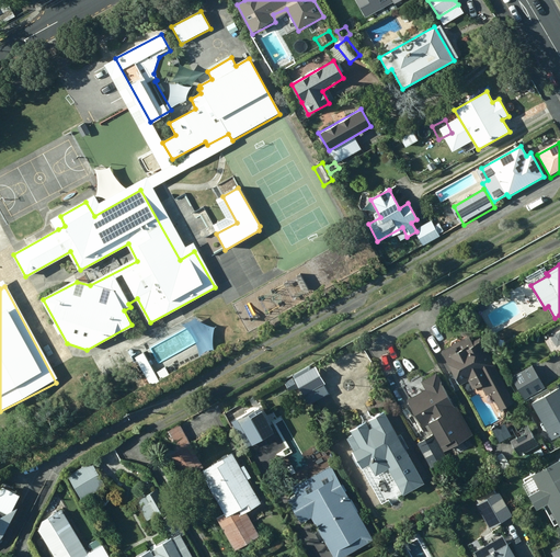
[(472,343),(469,338),(442,352),(460,386),(468,382),(472,379),(477,388),(487,383),(501,410),(514,404),(495,368),(496,367),(481,339),(472,343)]
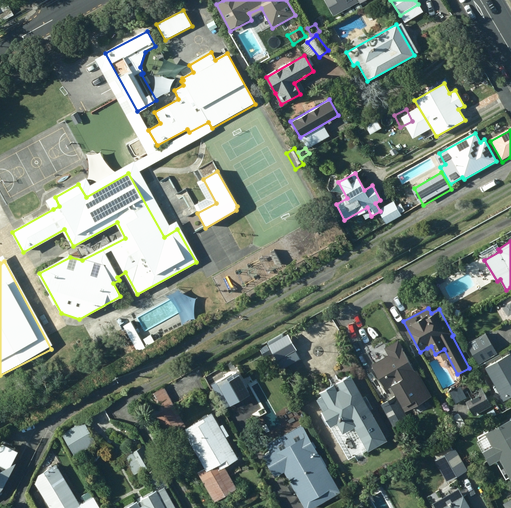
[(144,348),(131,323),(124,327),(137,352),(144,348)]
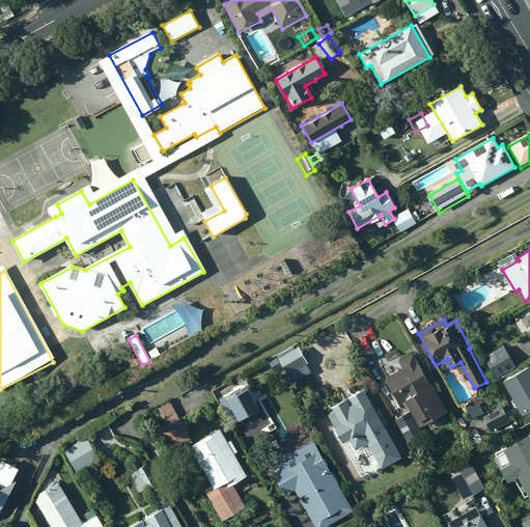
[(296,351),(294,349),(278,358),(279,361),(271,365),(275,372),(284,367),(294,383),(312,373),(299,350),(296,351)]
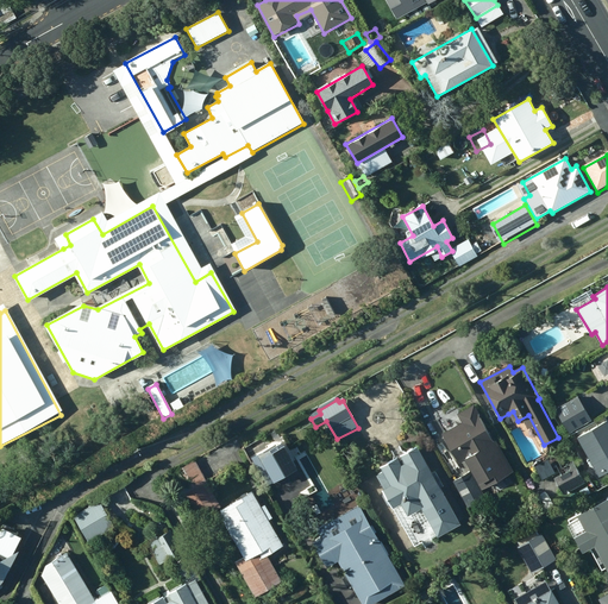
[(580,400),(556,413),(569,436),(593,423),(580,400)]
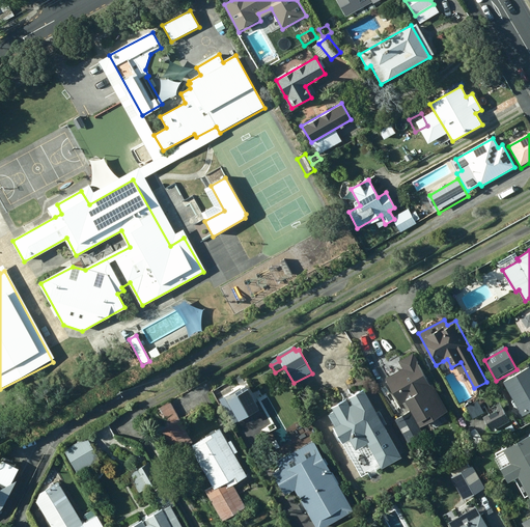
[(447,412),(413,354),(399,362),(403,369),(386,379),(400,404),(406,400),(421,426),(447,412)]
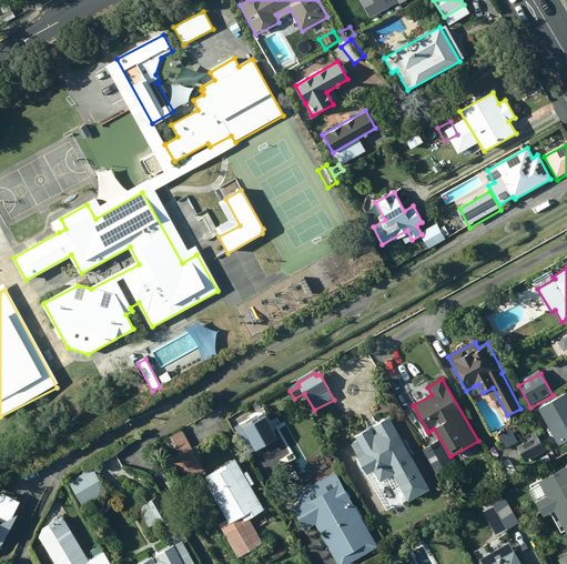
[(566,396),(540,411),(562,447),(566,444),(566,396)]
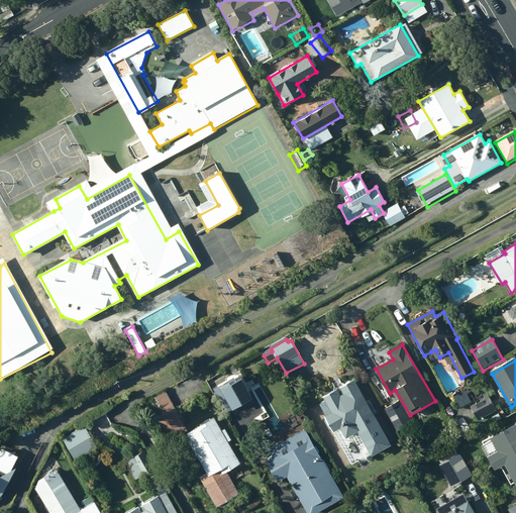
[(251,397),(238,375),(212,389),(227,413),(251,397)]
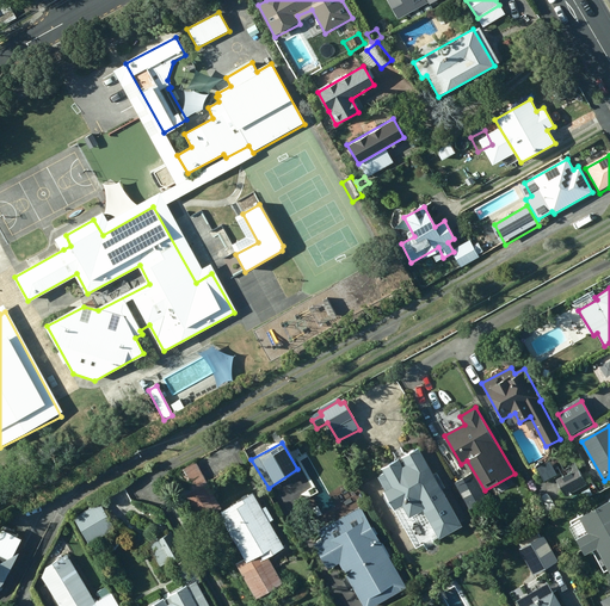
[(433,476),(418,449),(402,457),(405,462),(400,464),(398,459),(381,467),(384,474),(377,477),(386,493),(384,494),(383,496),(389,507),(392,508),(404,501),(410,513),(424,505),(429,512),(433,509),(445,531),(460,524),(441,489),(444,487),(437,475),(433,476)]
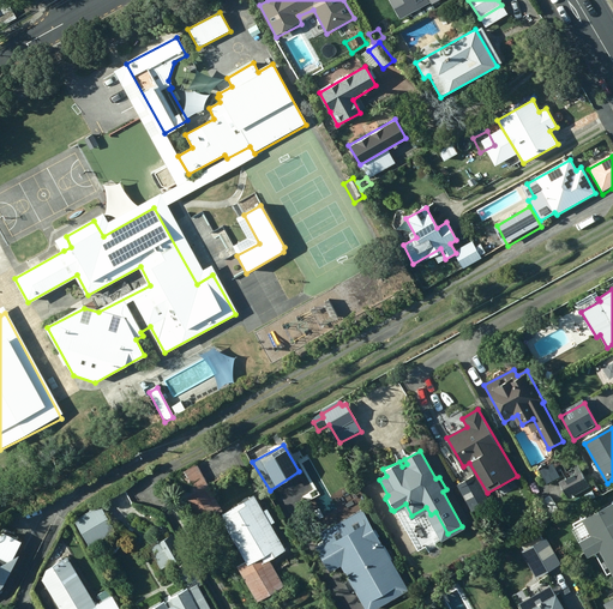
[(222,513),(197,466),(173,480),(198,526),(222,513)]
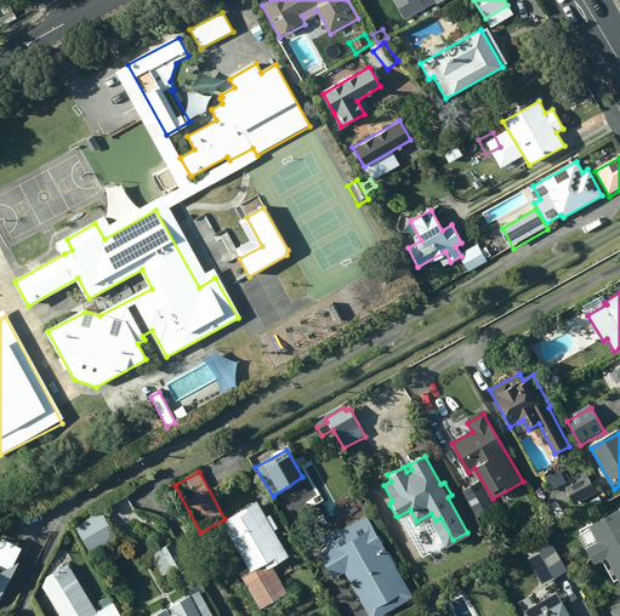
[(599,496),(589,474),(568,484),(564,475),(550,483),(556,495),(564,490),(573,508),(599,496)]
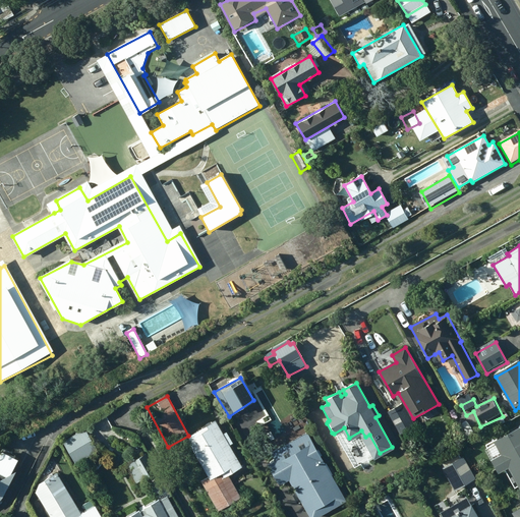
[(415,426),(403,405),(388,414),(400,436),(415,426)]
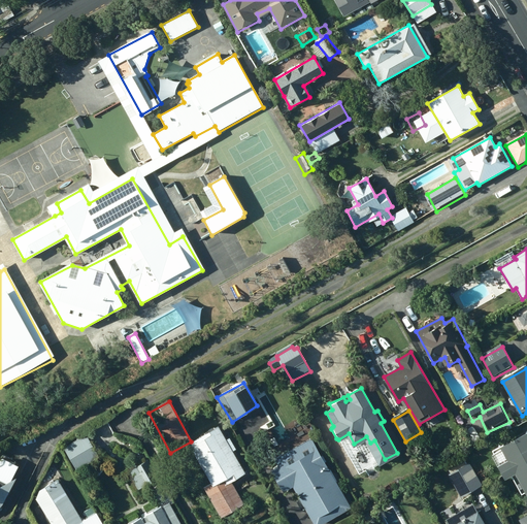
[(213,485),(205,490),(221,518),(242,505),(230,483),(244,475),(232,452),(236,450),(230,438),(226,440),(219,427),(190,444),(213,485)]
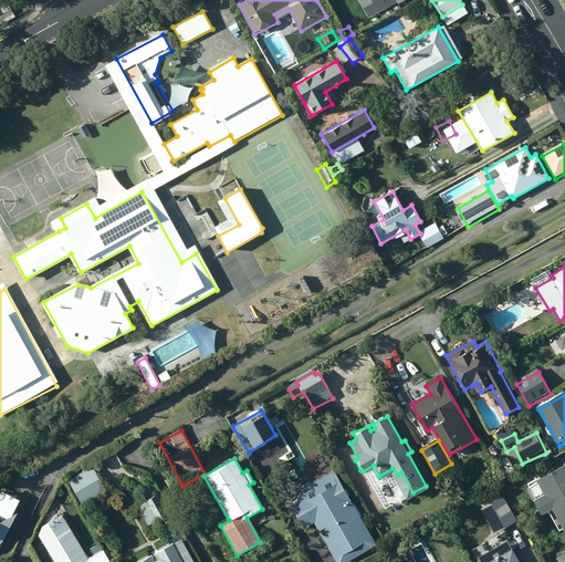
[(564,462),(527,482),(543,510),(553,505),(564,527),(564,462)]
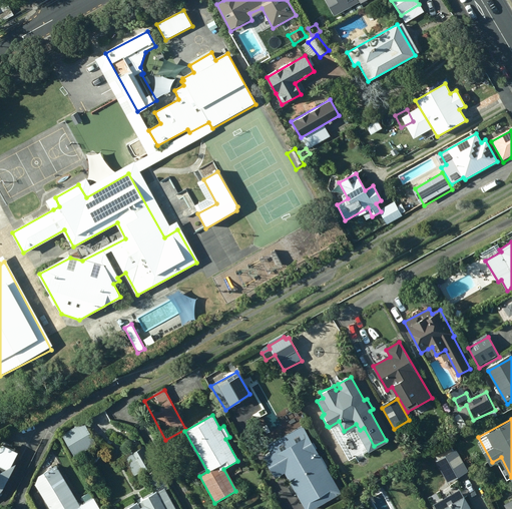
[(96,446),(83,424),(62,436),(74,458),(96,446)]
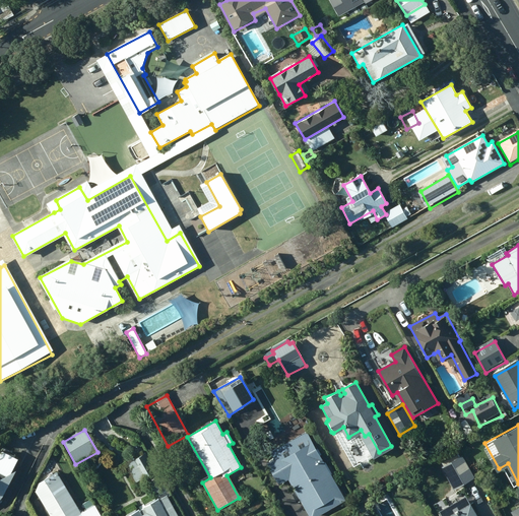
[(320,515),(346,501),(307,434),(271,454),(274,459),(267,464),(279,486),(287,480),(309,515),(320,515)]
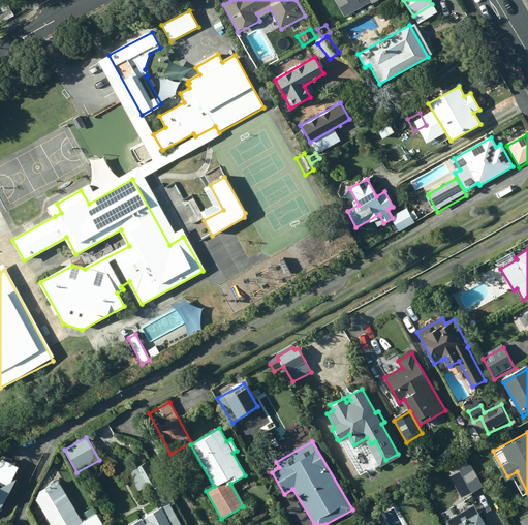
[(0,516),(6,513),(3,508),(4,506),(6,504),(12,493),(19,477),(13,482),(18,473),(16,473),(19,468),(4,461),(0,464),(0,516)]
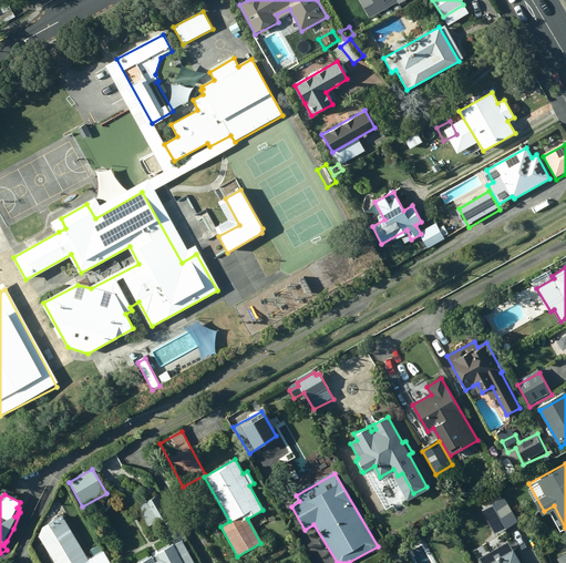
[(170,515),(158,497),(137,509),(148,528),(170,515)]
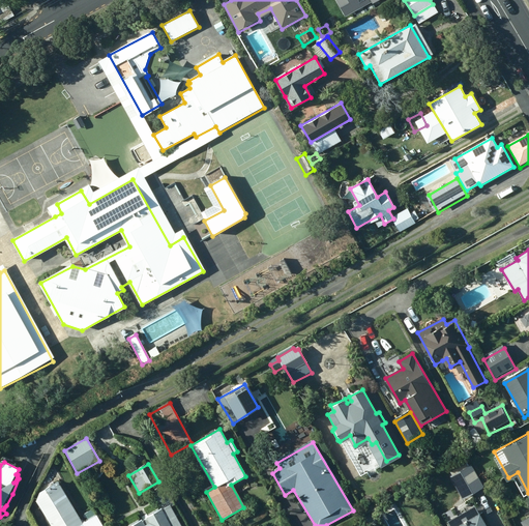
[(477,476),(456,488),(469,512),(490,499),(477,476)]
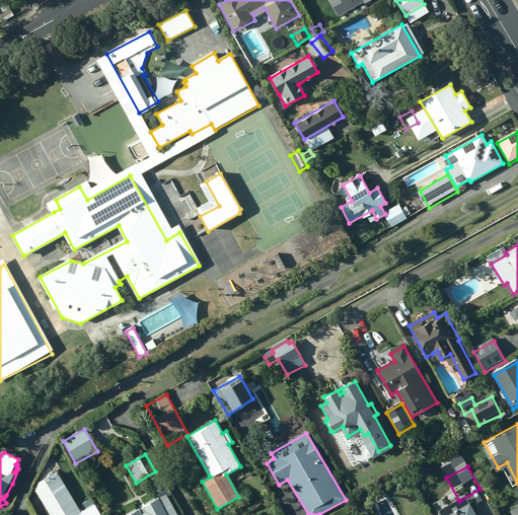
[(34,492),(49,514),(81,514),(57,472),(39,482),(34,492)]
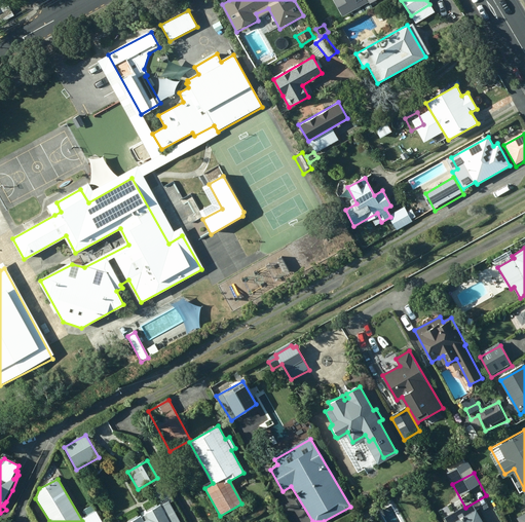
[(178,521),(169,506),(162,509),(159,505),(145,513),(147,515),(141,519),(140,516),(130,521),(178,521)]
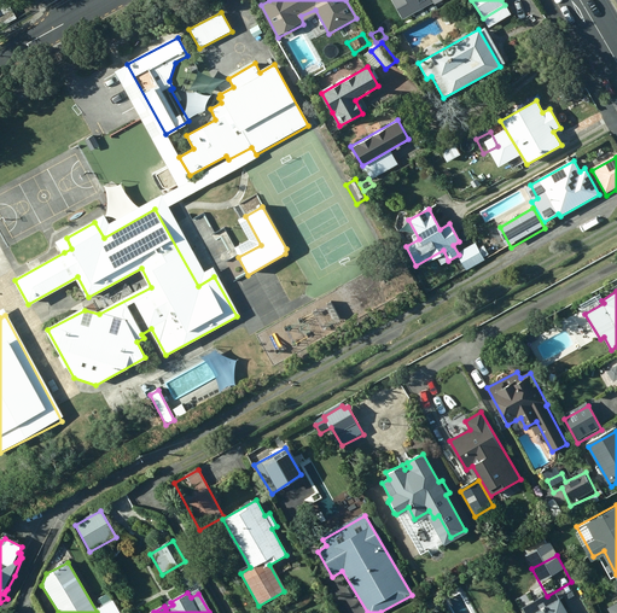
[(570,612),(558,593),(524,611),(525,612),(570,612)]
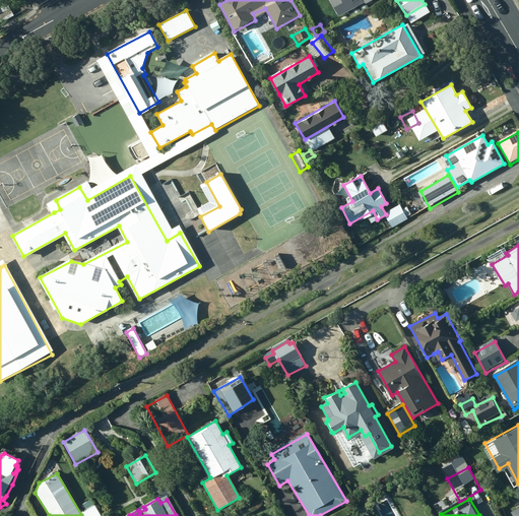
[(96,513),(90,502),(82,506),(87,515),(92,515),(96,513)]
